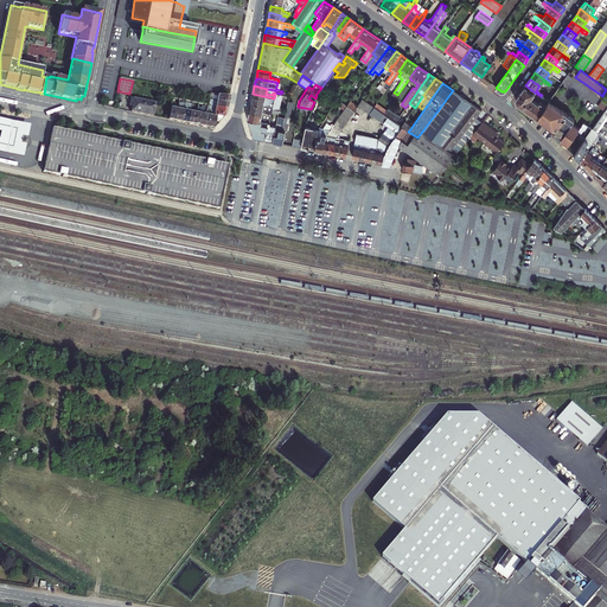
[(531,97),(535,93),(525,85),(516,98),(517,103),(537,117),(538,116),(543,109),(548,102),(542,97),(538,102),(531,97)]
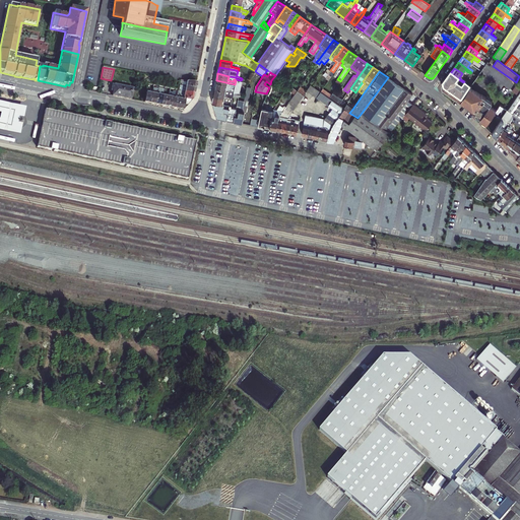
[(388,77),(362,113),(389,132),(403,113),(411,103),(407,101),(411,94),(388,77)]
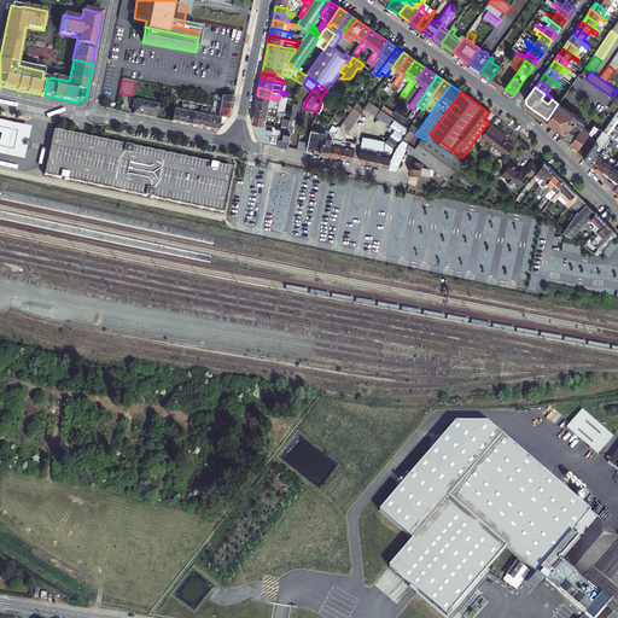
[(280,94),(280,95),(279,100),(257,95),(256,104),(268,106),(275,108),(278,109),(277,110),(284,111),(287,97),(286,95),(280,94)]
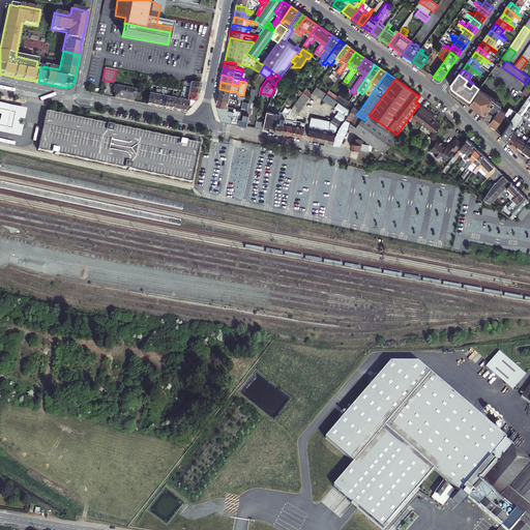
[(189,86),(188,89),(199,91),(200,85),(193,84),(184,82),(183,85),(189,86)]
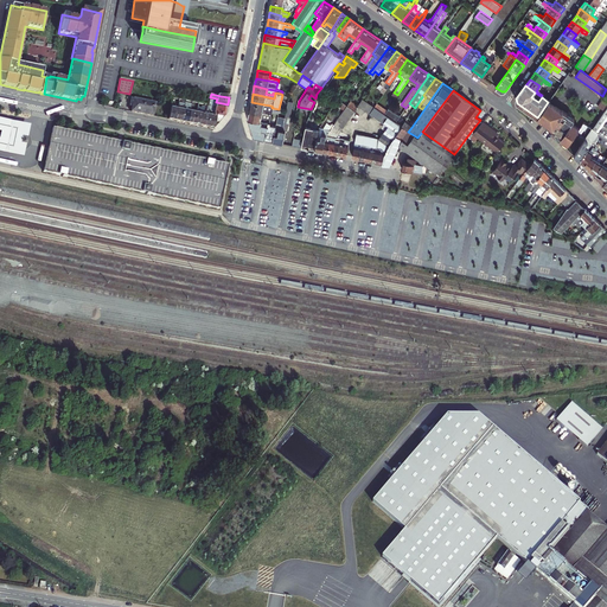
[(132,106),(131,112),(152,116),(154,103),(131,98),(129,106),(132,106)]
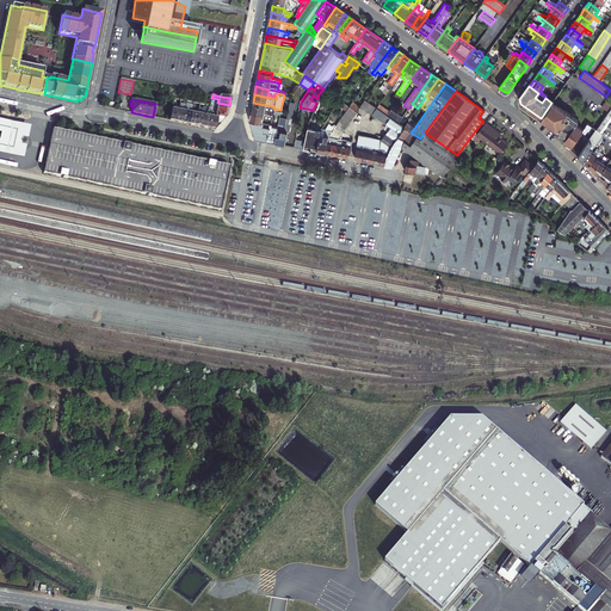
[(229,105),(217,103),(210,102),(210,104),(210,106),(209,107),(228,111),(229,105)]
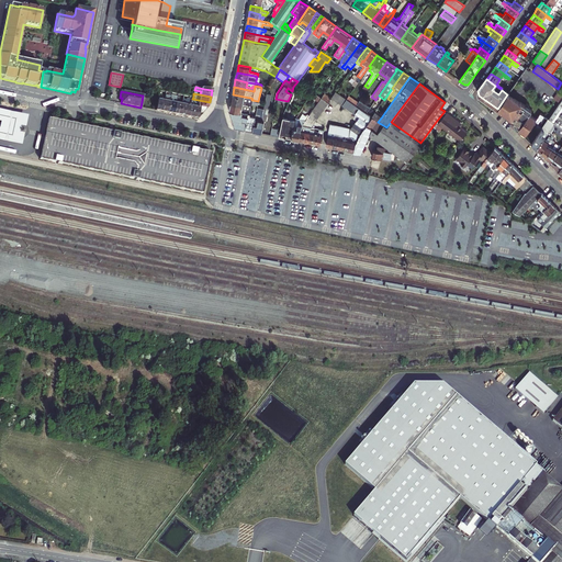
[(512,120),(514,122),(513,124),(515,126),(525,136),(532,125),(535,123),(537,120),(529,114),(532,110),(529,108),(525,105),(520,102),(519,102),(507,93),(507,94),(503,101),(498,108),(503,110),(505,112),(508,114),(507,115),(508,116),(510,117),(510,119),(510,120),(512,120)]
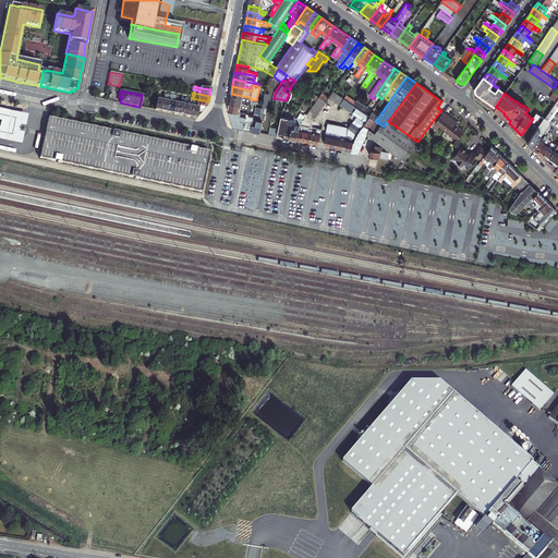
[(249,97),(242,96),(231,94),(229,101),(241,104),(246,105),(249,106),(249,104),(250,99),(251,98),(249,97)]
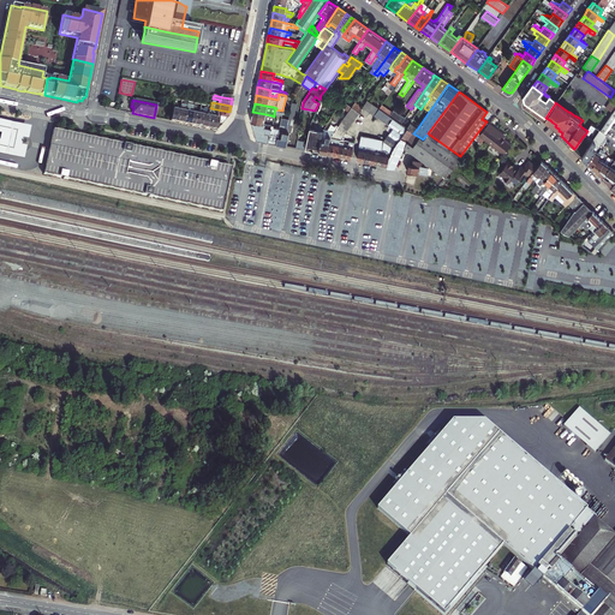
[(183,124),(187,106),(180,105),(179,111),(177,123),(183,124)]
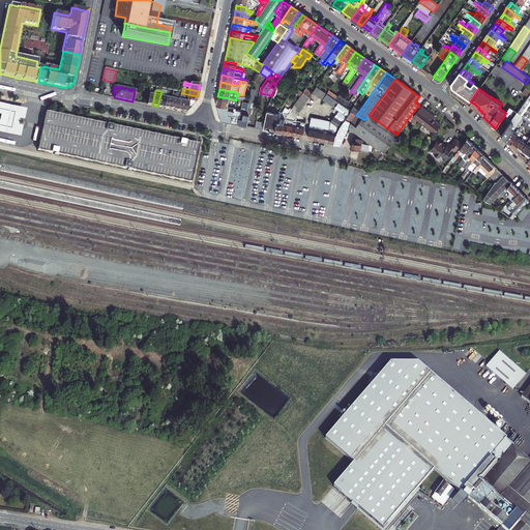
[(162,91),(157,107),(164,108),(166,97),(167,91),(162,90),(162,91)]
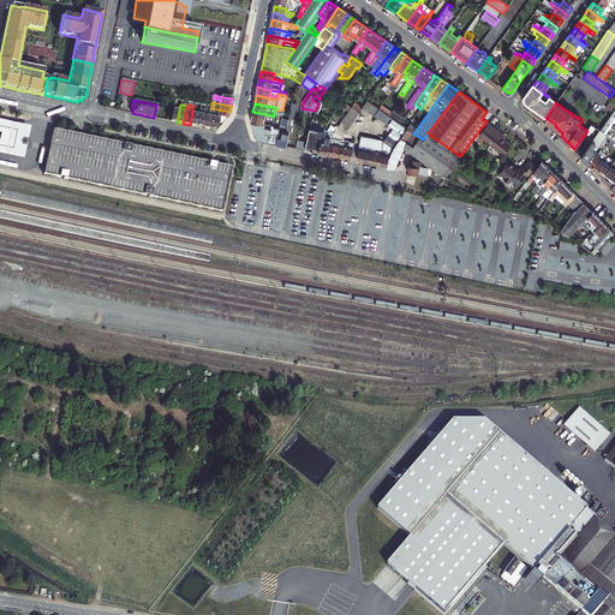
[(203,129),(206,117),(207,106),(204,106),(202,115),(198,114),(196,126),(203,129)]
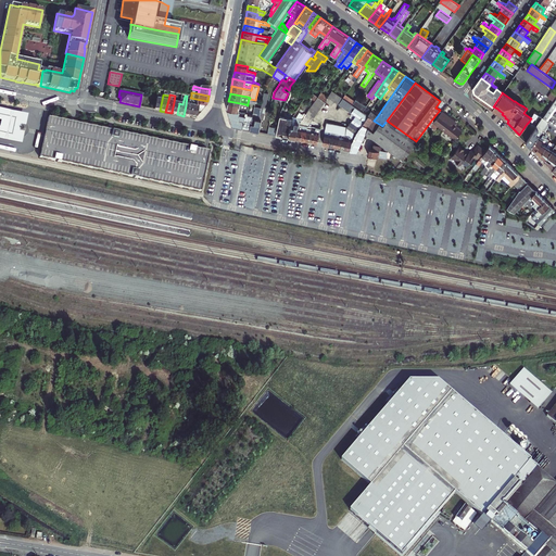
[(207,101),(190,98),(190,99),(192,102),(191,106),(198,108),(198,105),(204,108),(206,105),(207,101)]
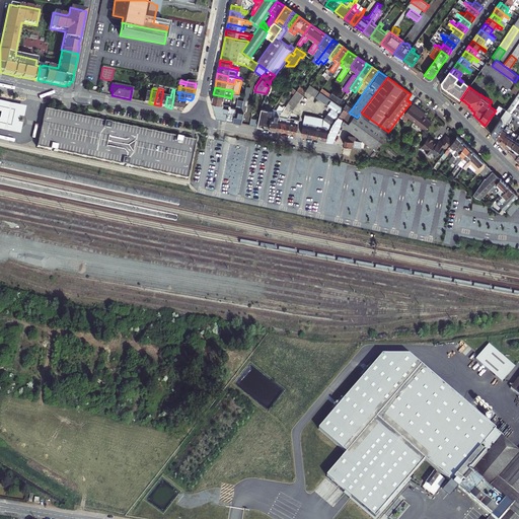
[(318,91),(315,96),(327,105),(330,99),(328,97),(319,91),(318,91)]
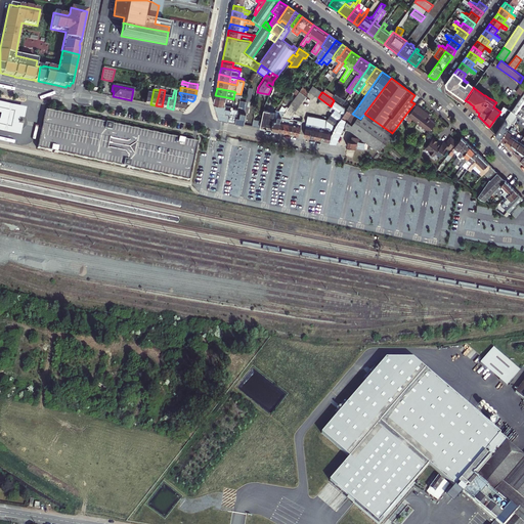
[(500,138),(516,116),(523,104),(523,103),(523,92),(523,93),(522,95),(512,111),(506,120),(495,134),(500,138)]
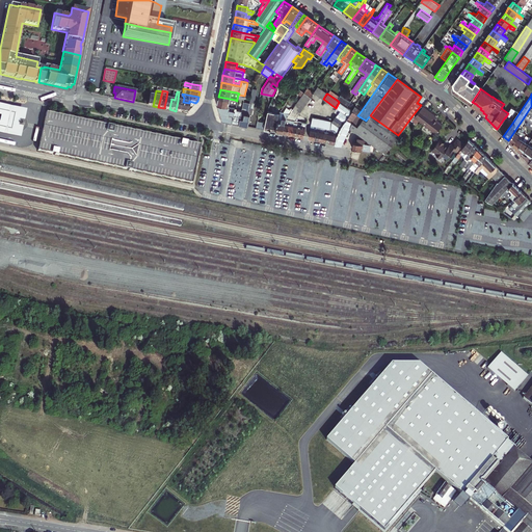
[(180,101),(178,101),(176,111),(181,112),(183,102),(184,98),(182,95),(180,101)]
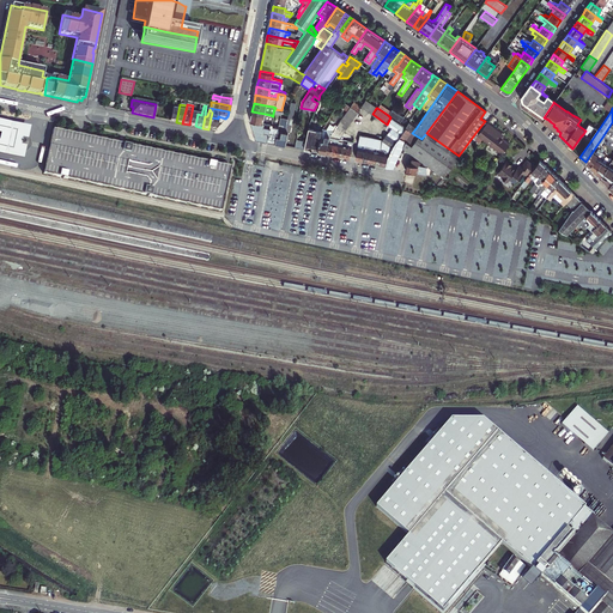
[(271,115),(265,114),(252,111),(250,119),(271,123),(272,125),(272,123),(273,116),(271,115)]
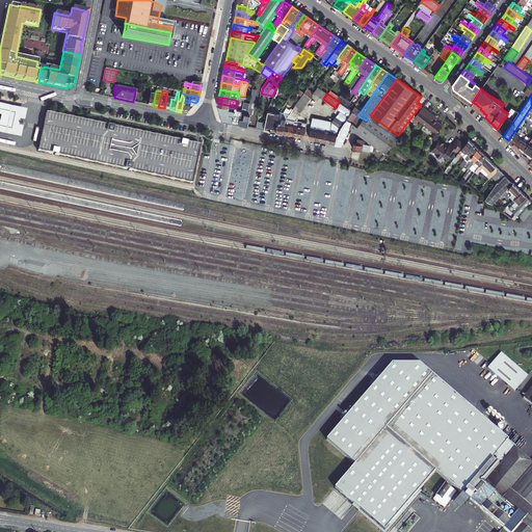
[(343,98),(342,99),(340,102),(346,107),(349,102),(343,98)]
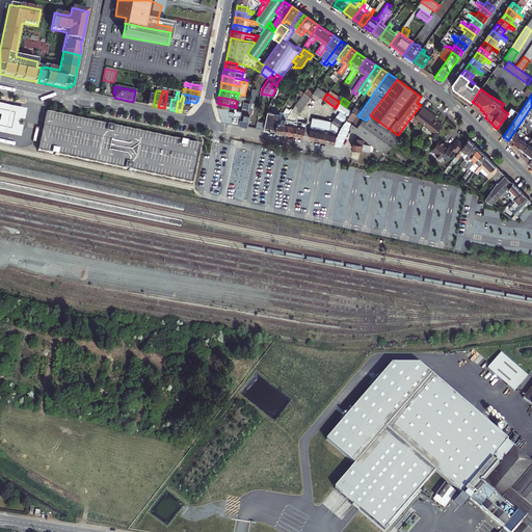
[(189,103),(183,102),(181,112),(187,113),(188,107),(191,108),(195,103),(189,101),(189,103)]
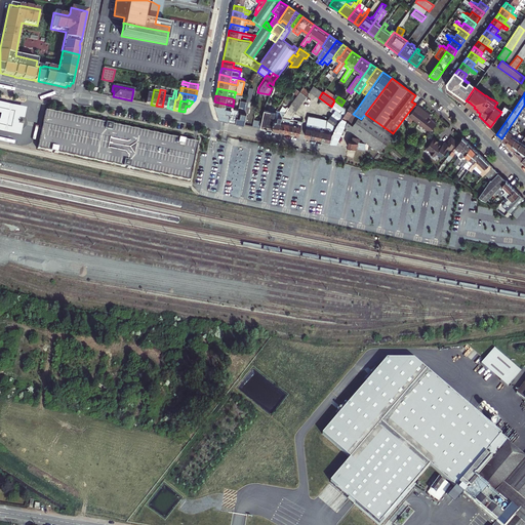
[(334,101),(331,107),(334,109),(327,120),(326,120),(325,126),(328,127),(329,127),(332,130),(335,126),(347,109),(341,106),(335,101),(334,101)]
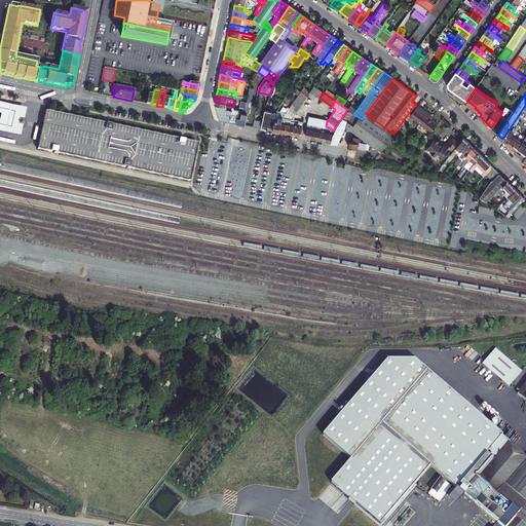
[(215,102),(220,119),(229,121),(232,106),(215,102)]
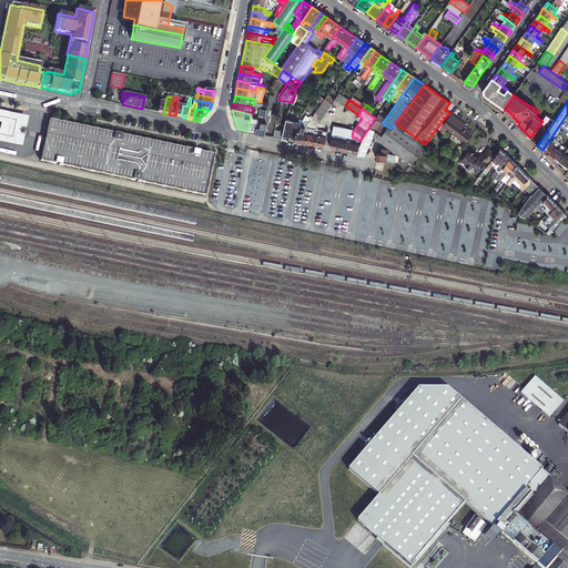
[(19,134),(20,128),(24,129),(28,118),(0,111),(0,142),(21,148),(23,135),(19,134)]
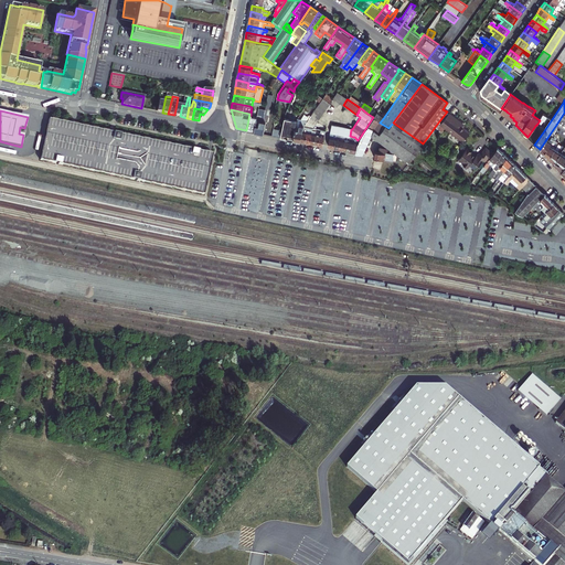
[(447,112),(438,123),(462,140),(469,131),(461,126),(459,124),(460,121),(447,112)]
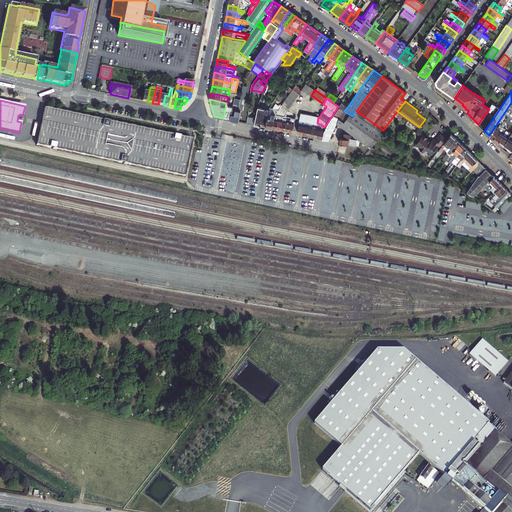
[(348,106),(342,102),(338,107),(344,111),(348,106)]
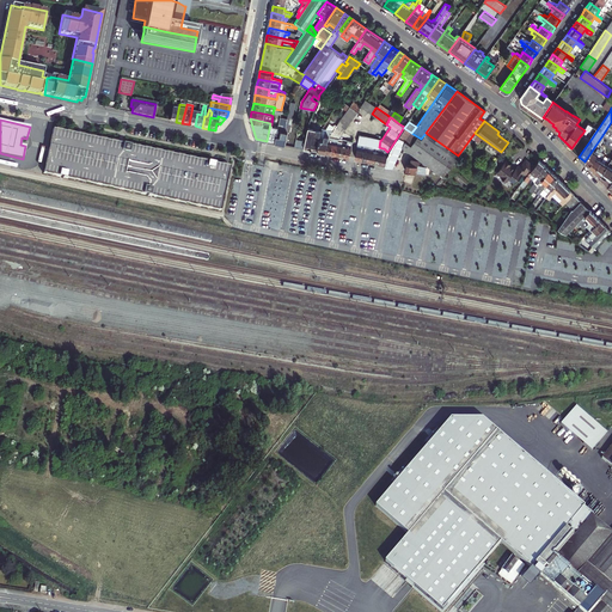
[(267,141),(274,142),(277,130),(277,127),(273,126),(273,123),(271,123),(271,124),(270,123),(267,141)]
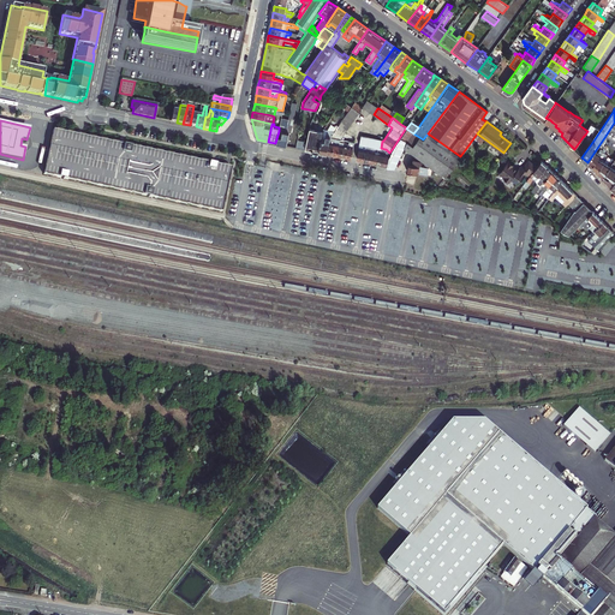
[(321,139),(321,143),(318,153),(326,154),(329,141),(330,137),(334,131),(336,127),(338,126),(336,125),(335,127),(330,124),(327,130),(324,141),(321,139)]
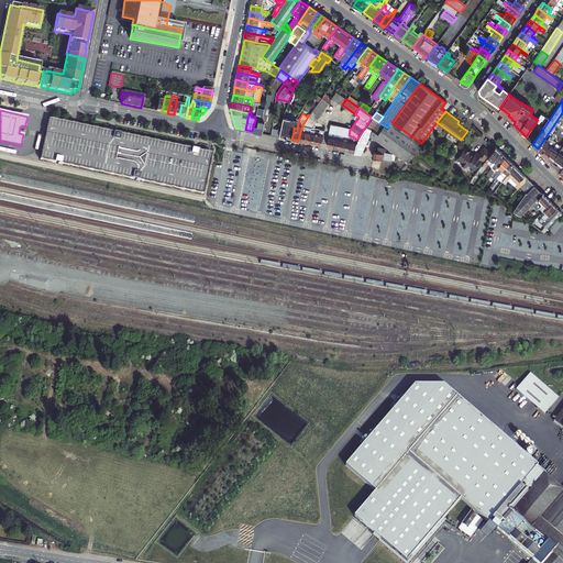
[(538,120),(536,123),(543,129),(550,119),(542,113),(538,120)]
